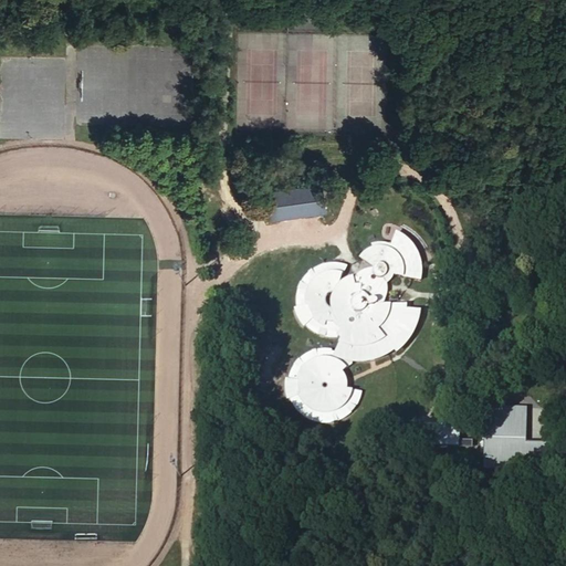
[(324,182),(269,188),(272,218),(327,211),(324,182)]
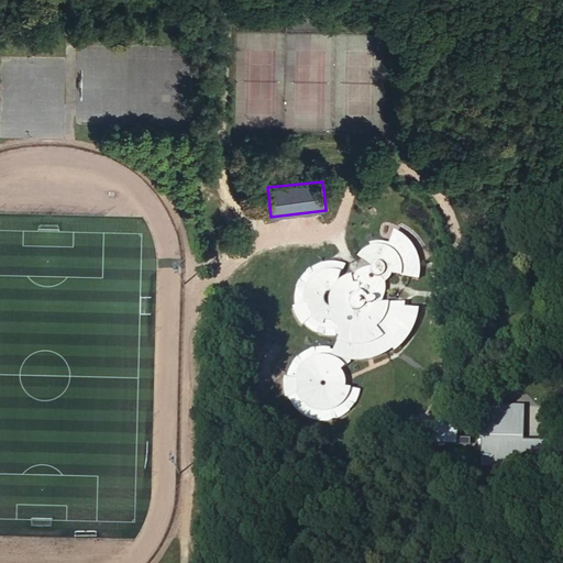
[(361,258),(360,261),(372,268),(371,271),(371,273),(371,274),(372,274),(372,275),(372,276),(373,277),(374,278),(375,278),(375,279),(376,279),(379,279),(381,279),(382,279),(382,278),(384,279),(386,278),(387,276),(389,273),(389,272),(418,278),(419,274),(419,268),(419,264),(415,265),(415,262),(414,260),(414,257),(411,252),(415,251),(410,246),(409,244),(404,240),(399,236),(395,235),(389,249),(388,247),(386,246),(385,246),(383,246),(381,246),(379,245),(377,245),(375,245),(373,246),(372,246),(371,246),(372,251),(370,252),(367,253),(364,255),(361,258)]
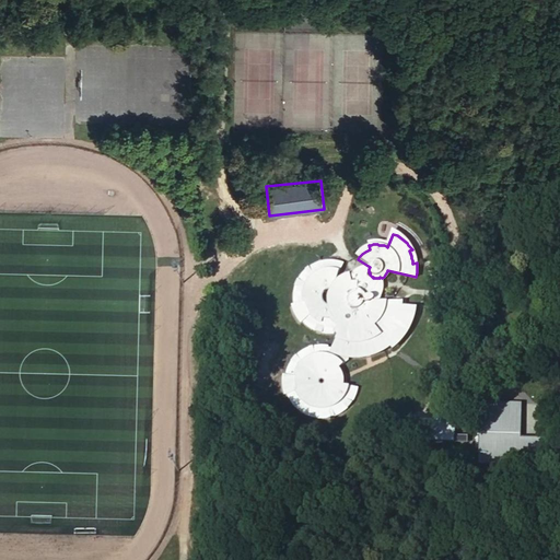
[(348,360),(348,357),(353,357),(364,356),(363,352),(368,351),(369,354),(376,352),(383,349),(388,346),(391,348),(395,345),(398,341),(404,335),(409,324),(412,316),(415,306),(400,305),(400,301),(378,300),(370,295),(368,295),(366,296),(365,296),(365,295),(365,294),(364,294),(364,293),(363,292),(362,291),(361,290),(360,290),(359,289),(358,289),(357,289),(358,283),(351,283),(350,273),(341,277),(337,276),(342,264),(340,263),(335,263),(330,261),(325,263),(321,264),(318,265),(314,267),(307,271),(304,275),(303,276),(300,280),(298,288),(296,298),(296,303),(310,301),(314,311),(304,318),(304,319),(307,323),(314,327),(321,330),(323,331),(330,333),(333,331),(335,333),(336,331),(336,330),(339,331),(338,334),(331,349),(330,351),(327,350),(328,348),(323,347),(318,347),(316,347),(308,349),(306,349),(301,353),(299,354),(293,360),(290,365),(289,368),(287,372),(287,375),(296,376),(299,388),(288,394),(291,400),(294,404),(296,406),(300,409),(306,412),(308,413),(311,415),(313,415),(317,416),(322,416),(326,416),(331,415),(334,413),(340,410),(343,407),(349,401),(351,397),(353,393),(354,388),(354,386),(342,384),(338,383),(338,380),(338,376),(337,374),(336,373),(335,371),(335,370),(338,368),(348,360)]
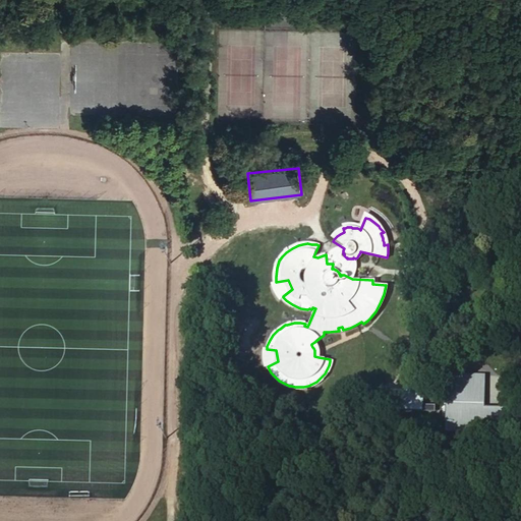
[(326,254),(327,264),(333,264),(332,269),(333,269),(334,269),(335,270),(336,270),(337,271),(338,272),(339,273),(339,274),(340,274),(340,275),(340,276),(341,276),(342,275),(344,275),(352,279),(354,276),(354,274),(355,273),(356,267),(356,266),(356,261),(355,258),(353,257),(353,258),(352,258),(351,258),(348,258),(347,258),(347,257),(346,257),(345,256),(344,255),(344,254),(344,253),(343,253),(343,252),(343,250),(344,248),(337,250),(332,251),(330,252),(326,254)]
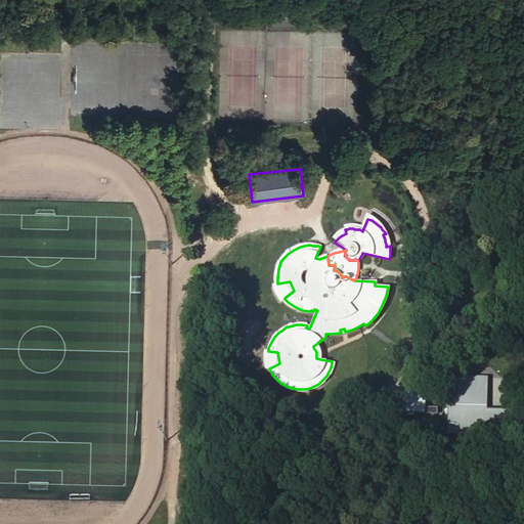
[(290,281),(277,284),(278,287),(279,289),(279,292),(282,296),(285,298),(294,291),(290,281)]
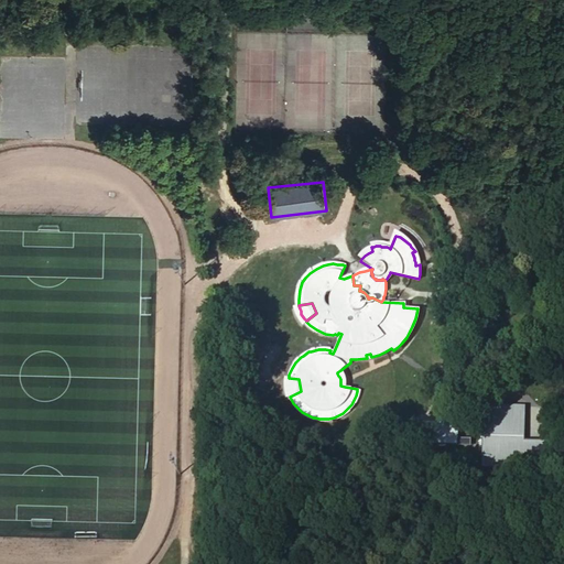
[(299,379),(289,378),(288,381),(288,387),(289,391),(290,396),(290,397),(301,391),(299,379)]
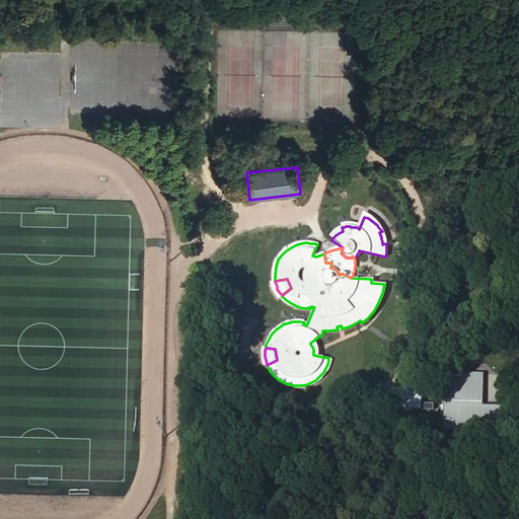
[(450,380),(444,379),(443,412),(449,412),(449,430),(512,432),(512,414),(506,414),(506,406),(480,405),(480,410),(474,409),(475,399),(482,400),(482,380),(475,380),(475,374),(450,373),(450,380)]
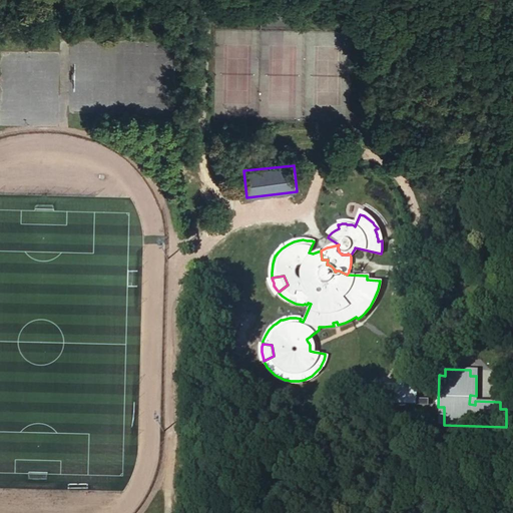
[(415,399),(416,385),(381,384),(381,404),(438,405),(438,400),(415,399)]
